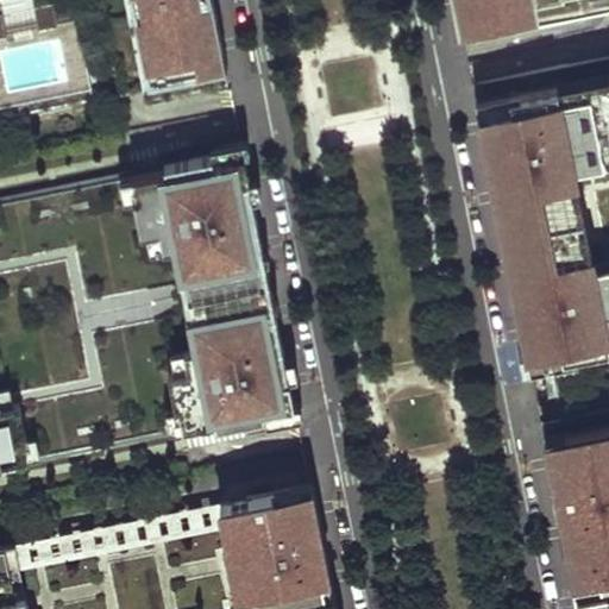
[(150,88),(227,71),(213,0),(0,0),(0,117),(137,90),(150,88)]
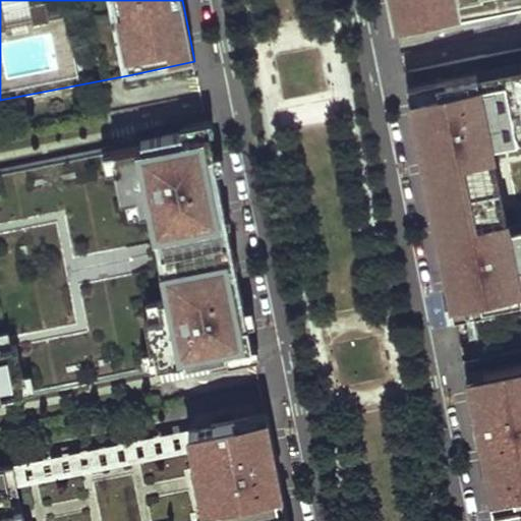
[(390,0),(395,21),(458,8),(457,5),(483,0),(390,0)]
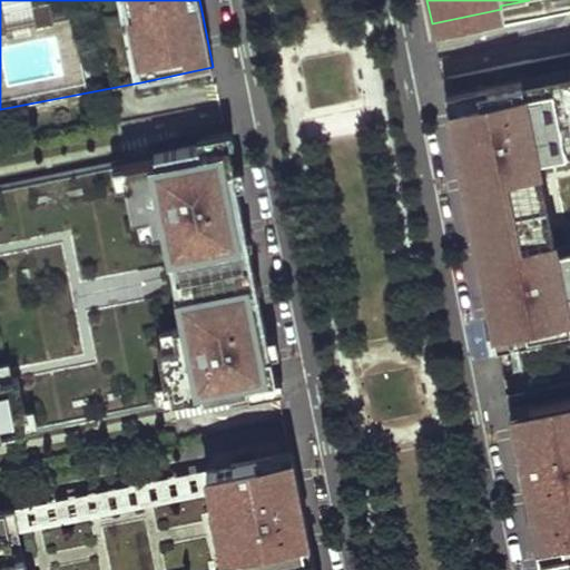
[(569,69),(446,95),(454,133),(459,158),(504,149),(512,187),(569,175),(569,217),(521,228),(523,242),(514,243),(520,268),(482,275),(488,304),(495,338),(569,323),(569,69)]
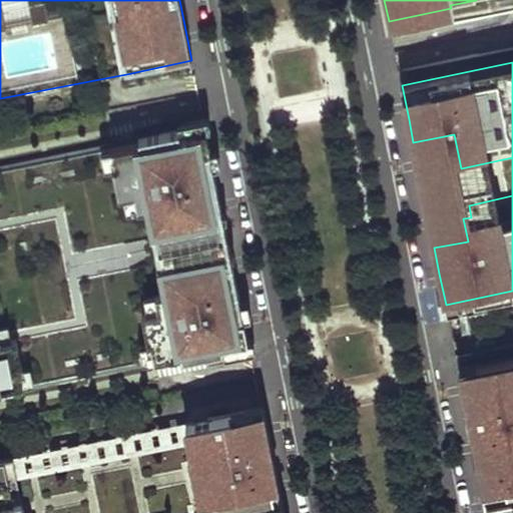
[(204,124),(178,129),(179,133),(205,128),(204,124)]
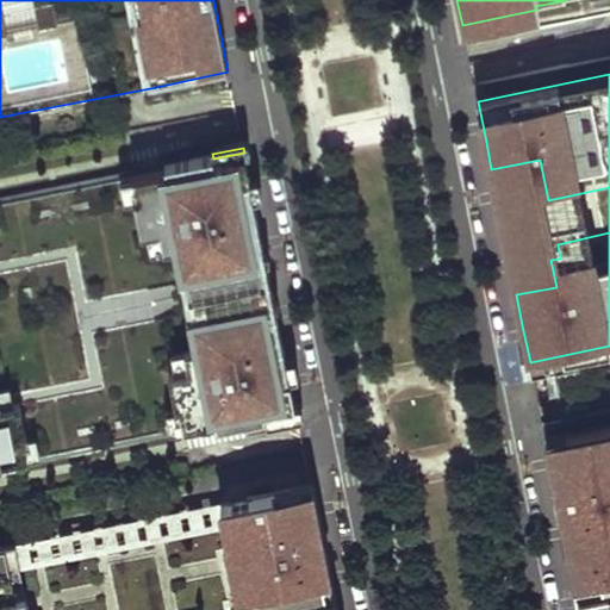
[(263,410),(294,404),(288,378),(285,379),(281,360),(285,359),(274,304),(203,318),(193,267),(263,253),(253,198),(248,198),(244,180),(249,179),(244,153),(213,159),(212,154),(148,167),(132,170),(144,243),(170,240),(188,336),(166,341),(184,433),(265,416),(263,410)]
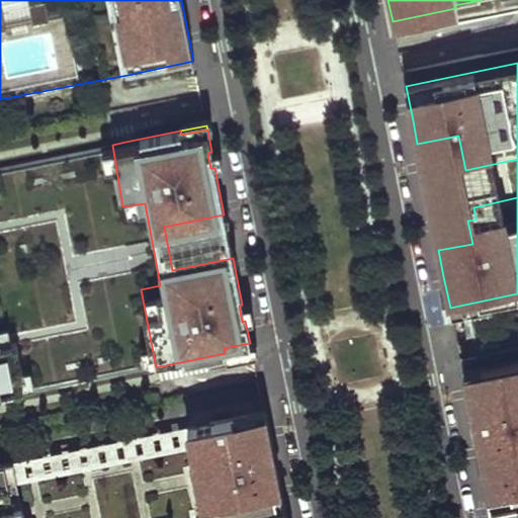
[(458,136),(417,144),(427,195),(438,250),(472,244),(467,221),(476,220),(473,207),(517,197),(517,159),(465,170),(458,136)]
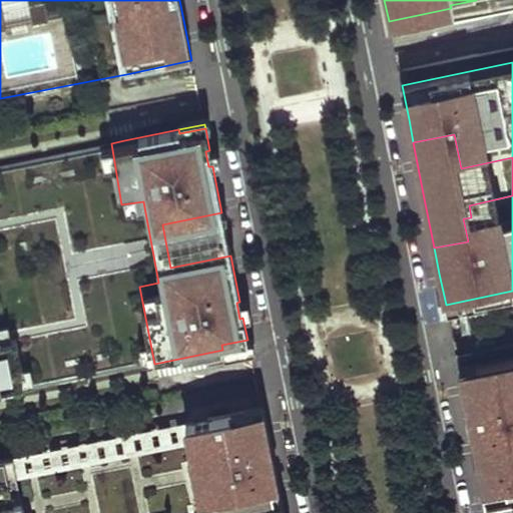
[(121,204),(111,143),(0,164),(0,335),(12,333),(22,390),(154,364),(139,287),(158,283),(143,201),(121,204)]
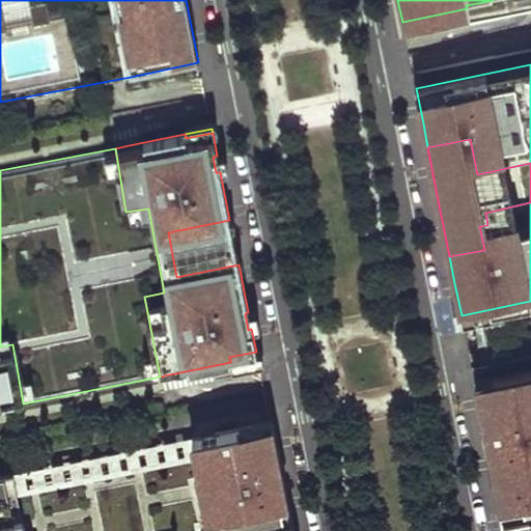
[(234,242),(229,220),(168,232),(176,277),(239,264),(234,242)]
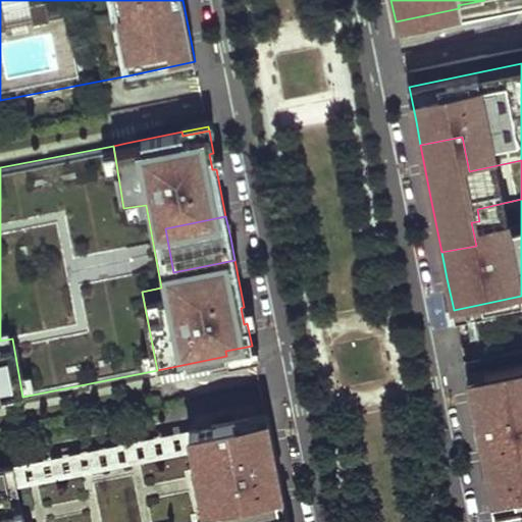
[(0,400),(22,397),(12,338),(0,341),(0,400)]
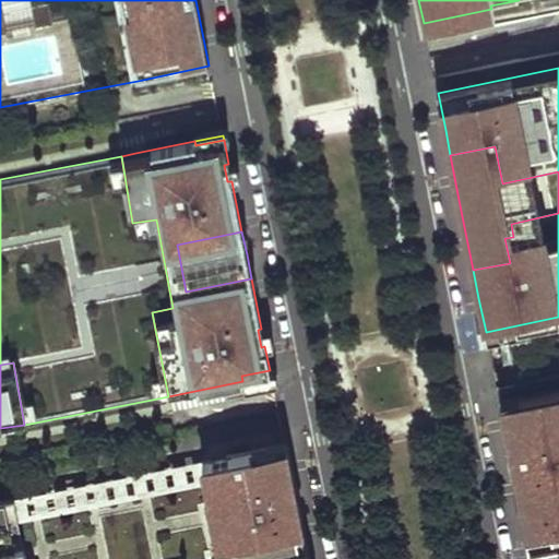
[(241,376),(242,381),(271,375),(270,370),(241,376)]
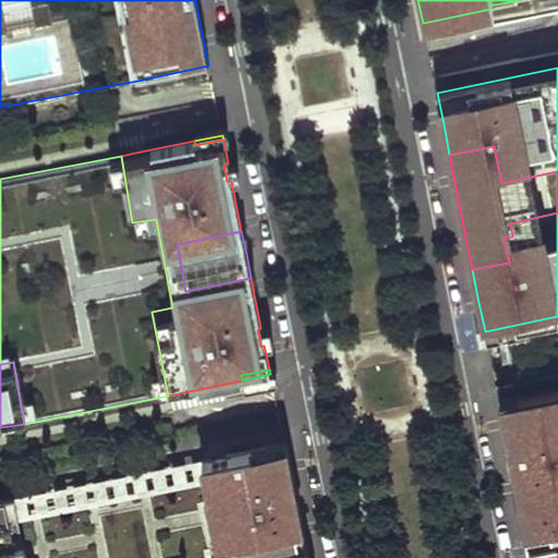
[(557,557),(557,388),(498,401),(509,452),(514,482),(525,480),(536,533),(525,535),(530,557),(557,557)]
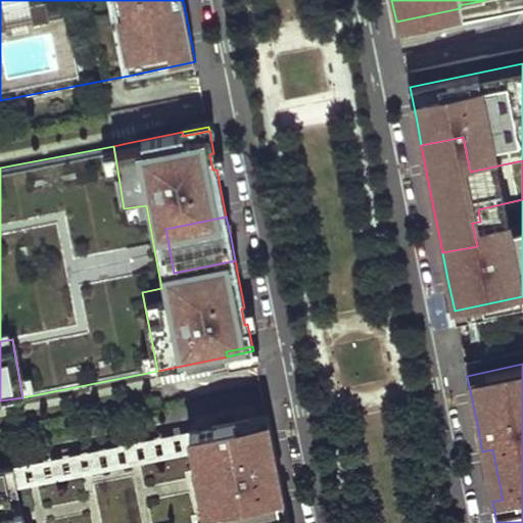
[(287,522),(272,446),(266,416),(189,431),(193,450),(197,471),(204,469),(211,509),(222,507),(224,519),(224,522),(24,522),(21,510),(12,512),(7,487),(16,485),(13,466),(0,468),(0,522),(287,522)]
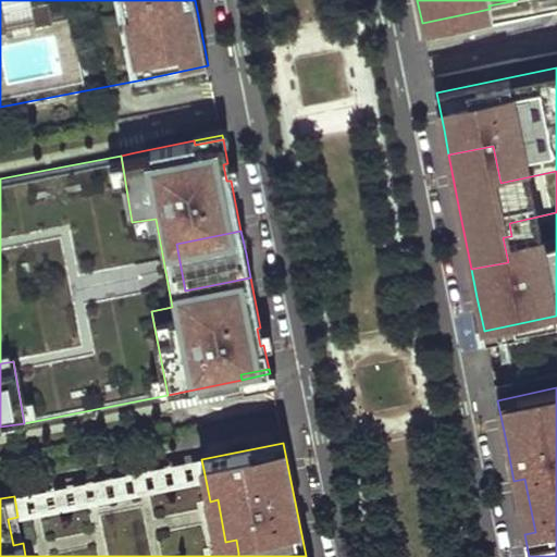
[(201,459),(14,496),(17,517),(206,480),(201,459)]
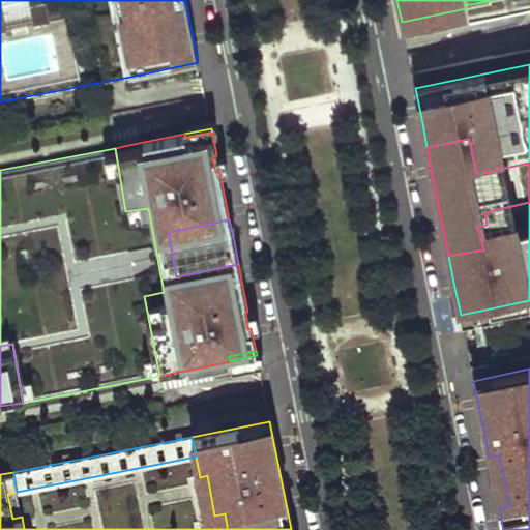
[(499,508),(509,506),(499,455),(489,458),(494,483),(499,508)]
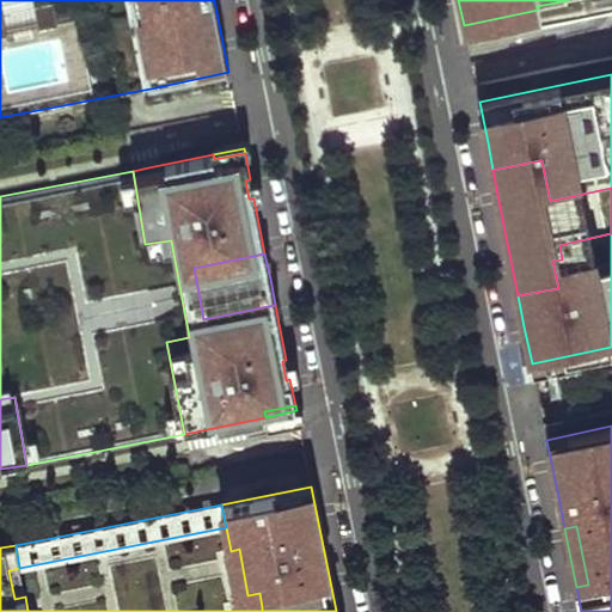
[(248,595),(239,549),(231,551),(226,551),(236,598),(248,595)]
